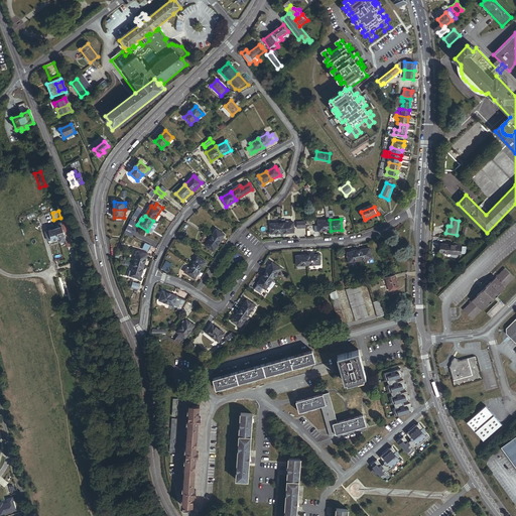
[(331,231),(330,220),(318,221),(318,226),(314,226),(315,232),(331,231)]
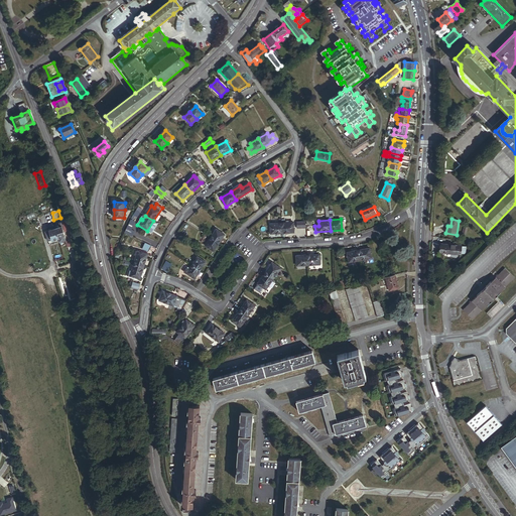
[(294,233),(293,223),(282,224),(282,233),(294,233)]
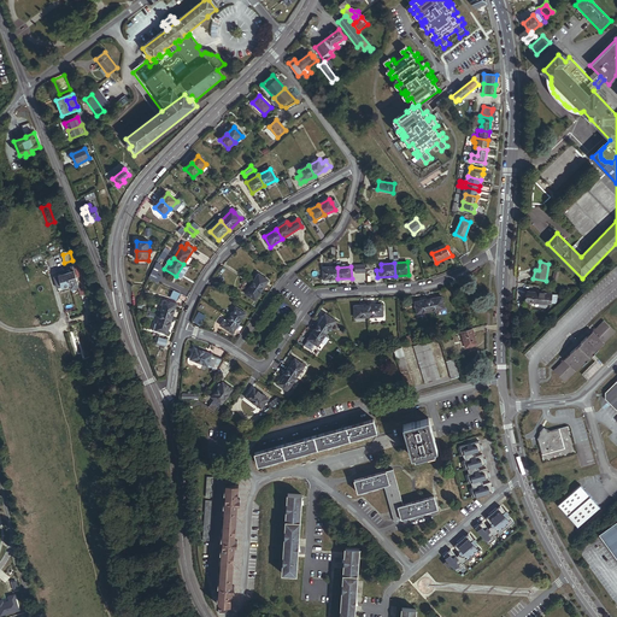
[(154,268),(150,278),(158,283),(162,277),(157,275),(159,270),(154,268)]
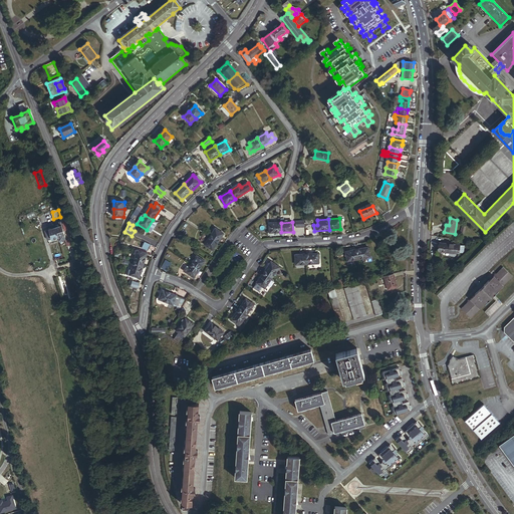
[(281,232),(281,223),(269,223),(270,233),(281,232)]
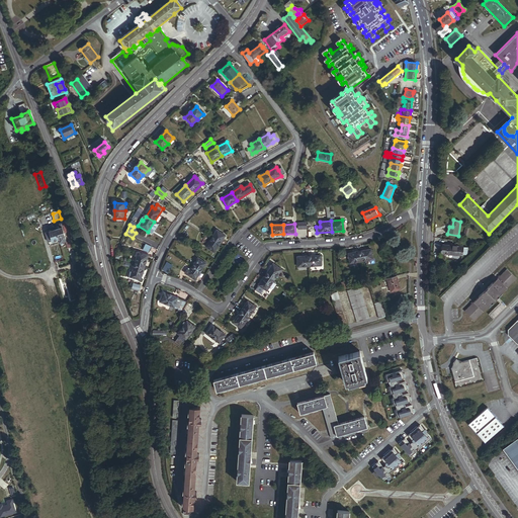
[(65,238),(63,228),(57,230),(59,239),(65,238)]
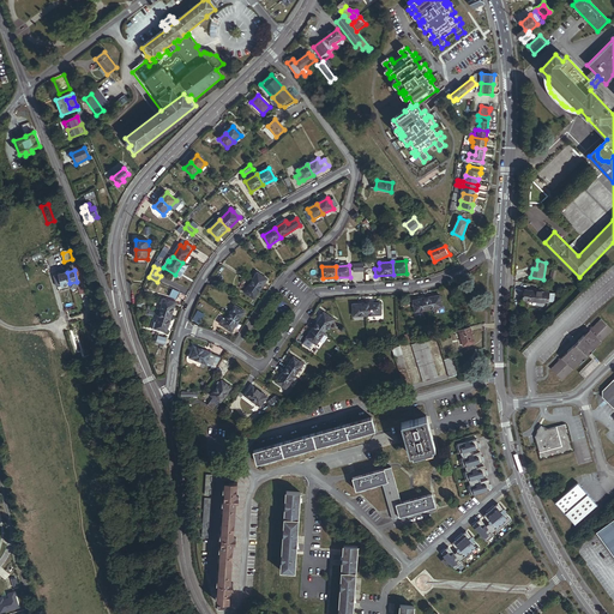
[(70,283),(67,272),(60,274),(62,286),(70,283)]
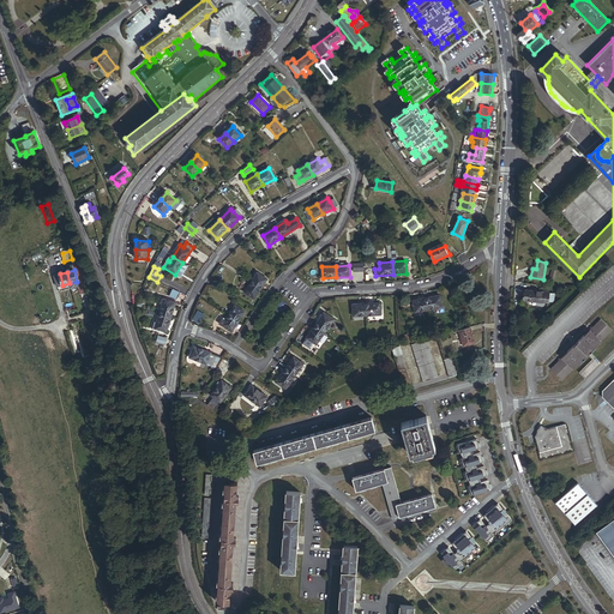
[(260,289),(266,280),(257,274),(251,282),(260,289)]
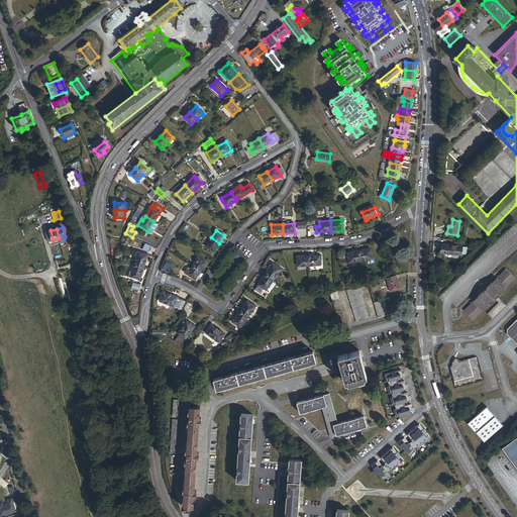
[(213,251),(219,243),(211,237),(206,246),(213,251)]
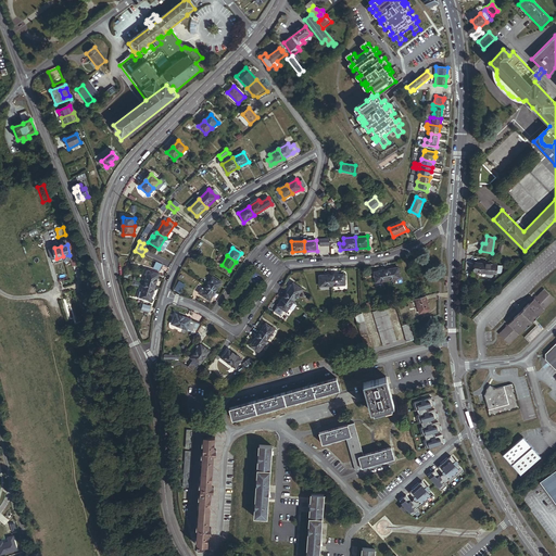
[(496,275),(497,265),(476,263),(475,273),(496,275)]
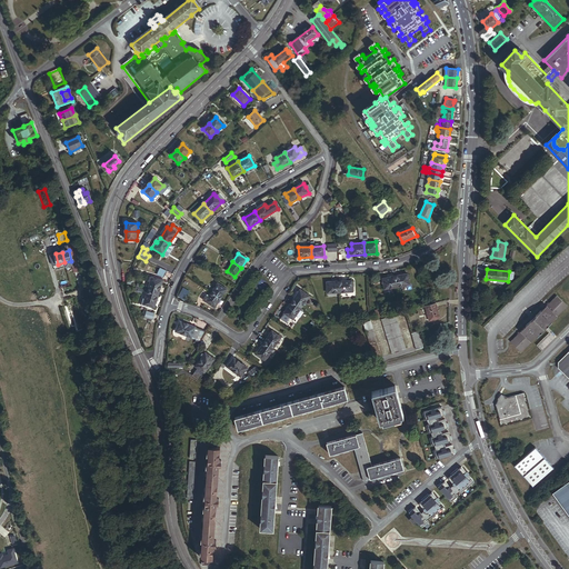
[(409,285),(408,273),(396,276),(397,287),(409,285)]
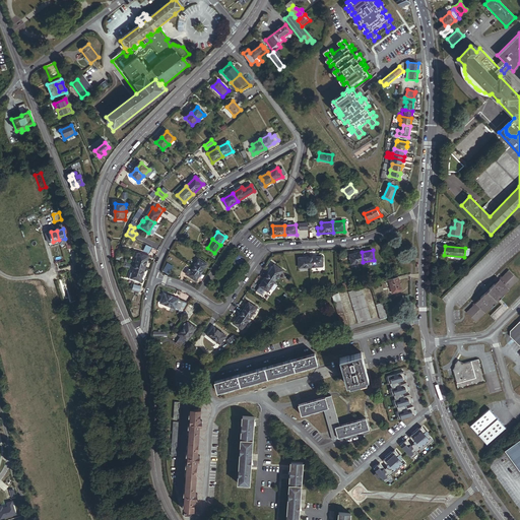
[(363,262),(362,252),(349,254),(351,264),(363,262)]
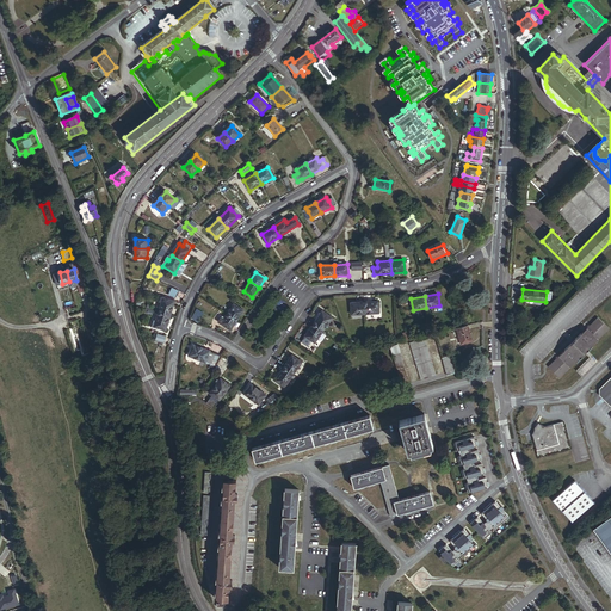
[(170,316),(174,301),(162,297),(161,302),(159,312),(170,316)]
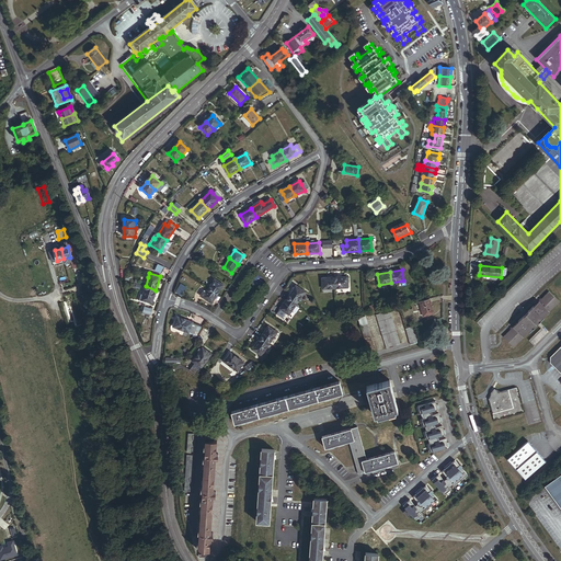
[(347,288),(347,276),(334,277),(335,288),(347,288)]
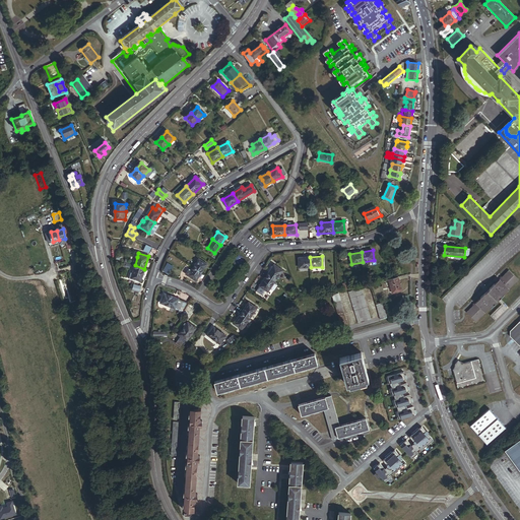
[(311,267),(310,257),(299,258),(300,268),(311,267)]
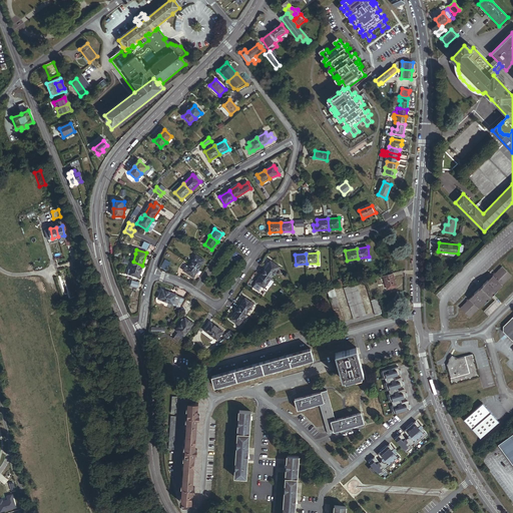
[(198,269),(204,261),(196,255),(190,264),(198,269)]
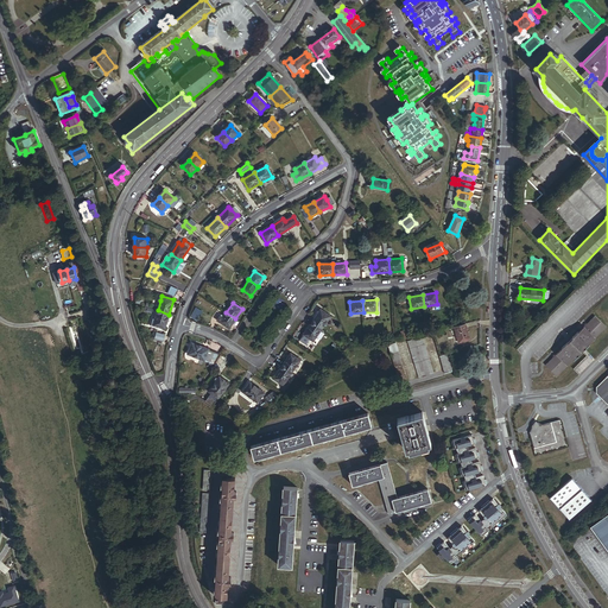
[(197,320),(202,310),(195,306),(190,316),(197,320)]
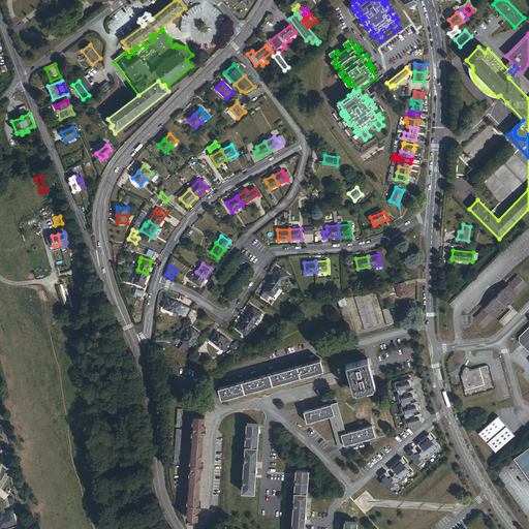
[(280,286),(287,275),(279,269),(271,280),(280,286)]
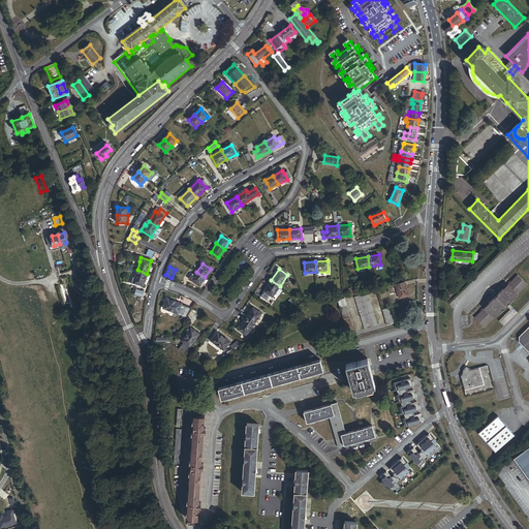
[(143,286),(147,274),(137,270),(133,283),(143,286)]
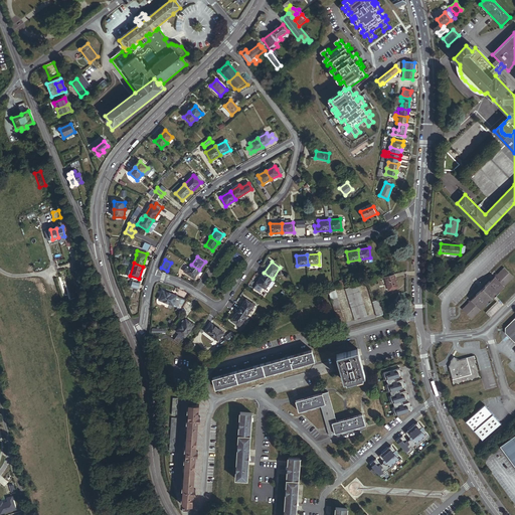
[(193,278),(199,270),(191,265),(189,269),(186,273),(193,278)]
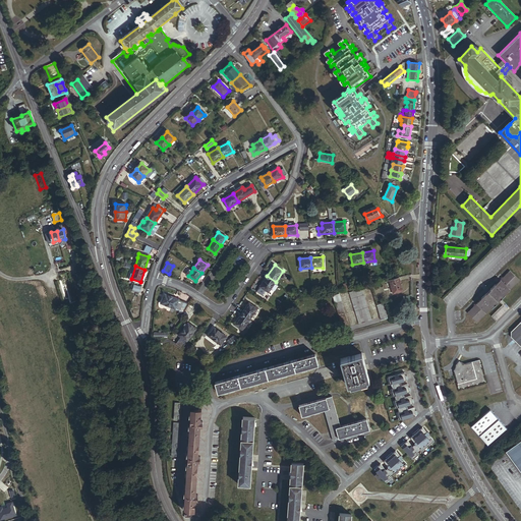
[(505,296),(519,282),(510,272),(496,286),(495,286),(490,291),(486,295),(485,295),(481,300),(467,314),(477,324),(491,310),(497,306),(496,305),(499,302),(501,300),(502,301),(506,296),(505,296)]
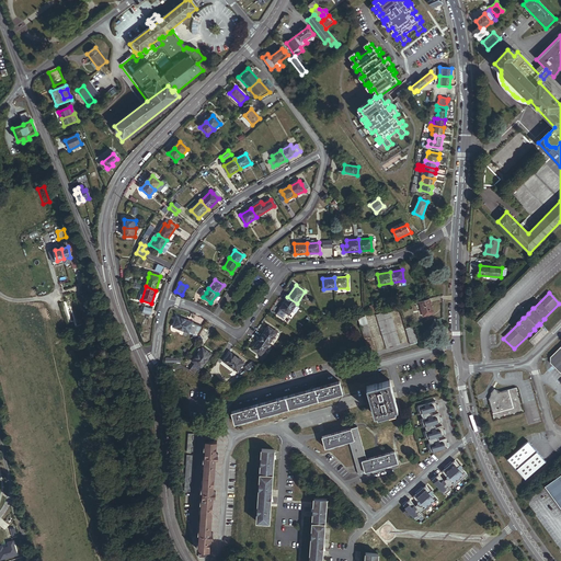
[(288,316),(297,304),(287,297),(279,309),(288,316)]
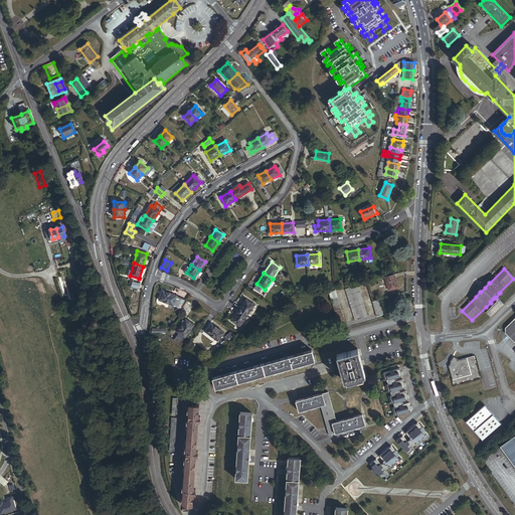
[(398,288),(394,275),(385,277),(389,291),(398,288)]
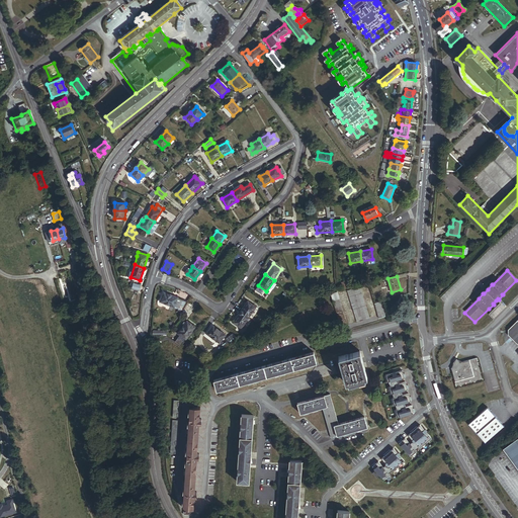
[(85,292),(81,277),(77,278),(82,293),(85,292)]
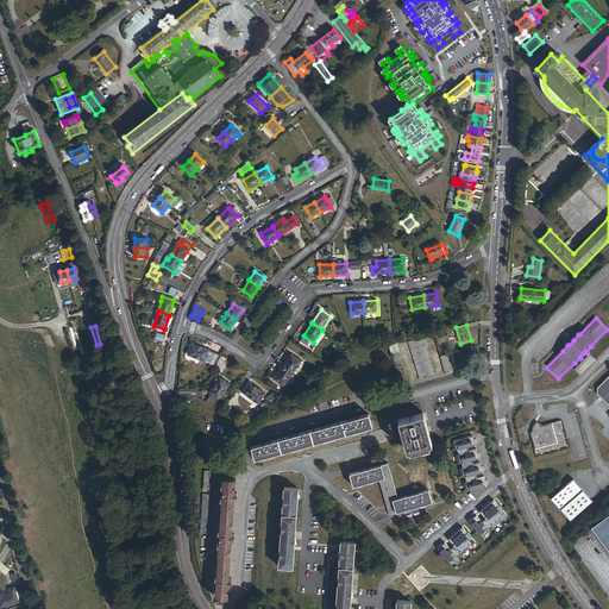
[(434,375),(424,337),(409,340),(420,378),(434,375)]
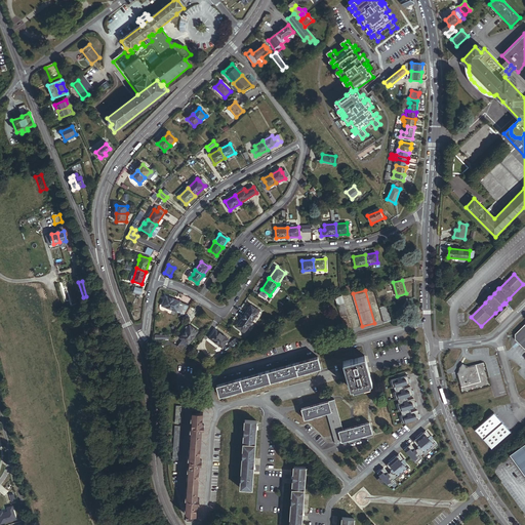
[(179,303),(165,296),(161,306),(175,312),(179,303)]
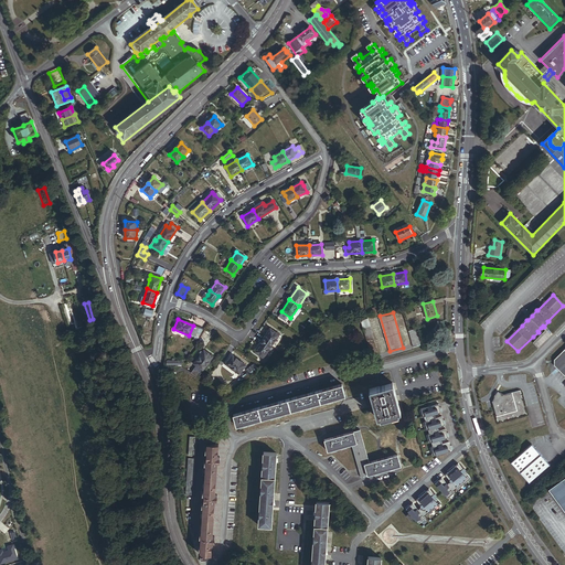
[(379,354),(369,319),(361,321),(372,356),(379,354)]
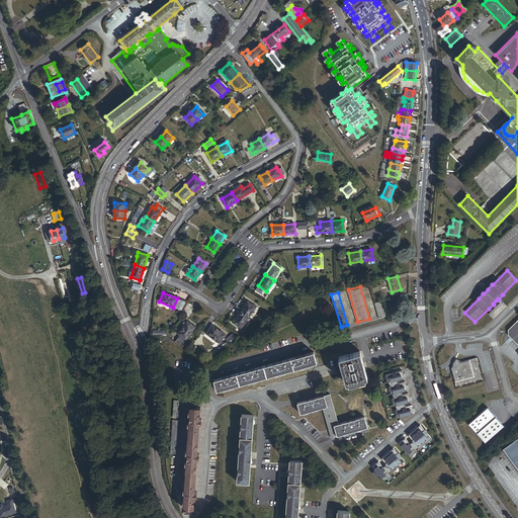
[(178,310),(182,300),(177,298),(173,308),(178,310)]
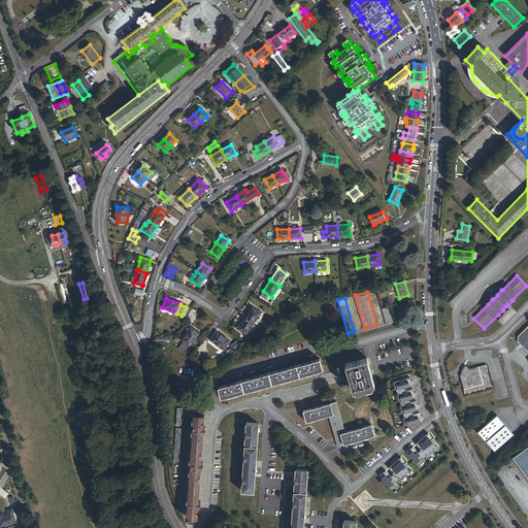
[(253,324),(260,312),(252,307),(244,318),(253,324)]
